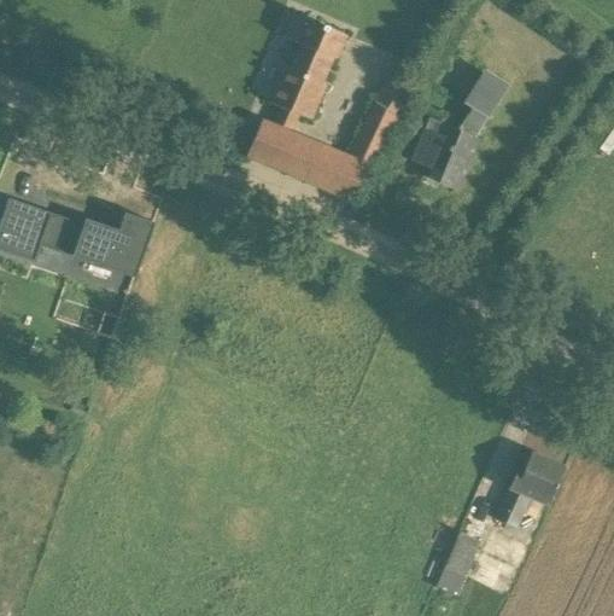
[(348,36),(296,15),(286,38),(300,44),(290,68),(284,65),(268,100),(311,120),(327,83),(323,81),(333,58),(338,59),(348,36)]
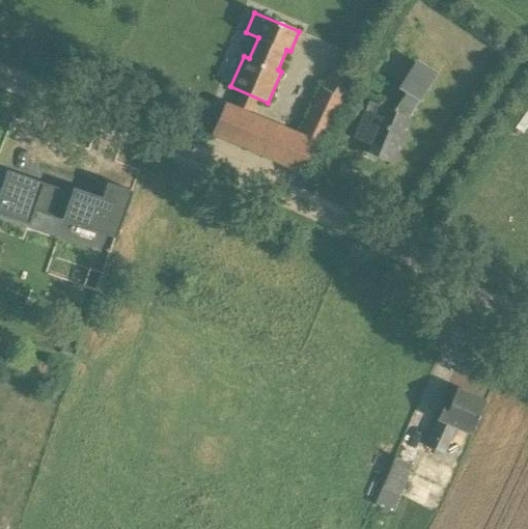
[(409,116),(437,73),(436,72),(416,59),(398,88),(405,92),(396,112),(368,101),(354,138),(380,148),(377,157),(393,163),(412,119),(409,116)]
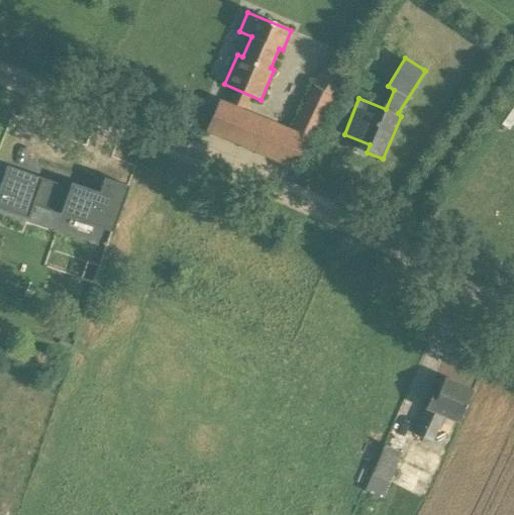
[(292,166),(348,79),(325,65),(305,100),(295,114),(297,116),(294,116),(288,126),(220,98),(207,129),(292,166)]
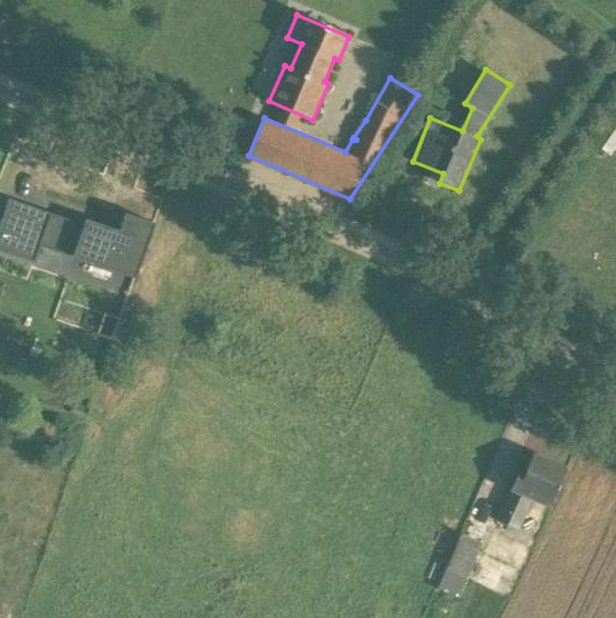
[(0,225),(0,229),(134,279),(155,223),(126,212),(117,235),(10,198),(0,225)]
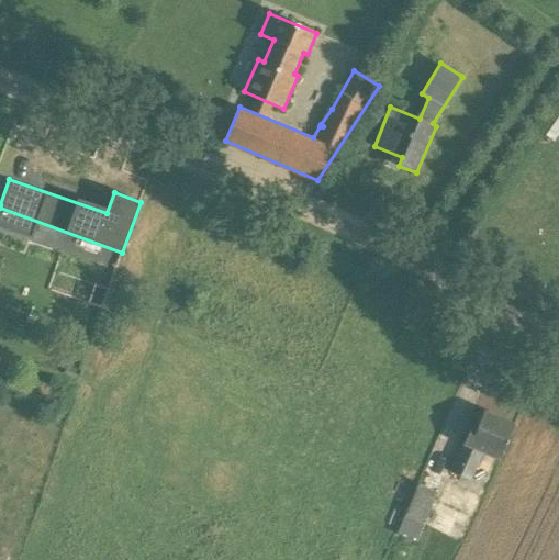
[(472,425),(451,471),(471,480),(483,454),(498,459),(514,425),(484,412),(478,427),(472,425)]
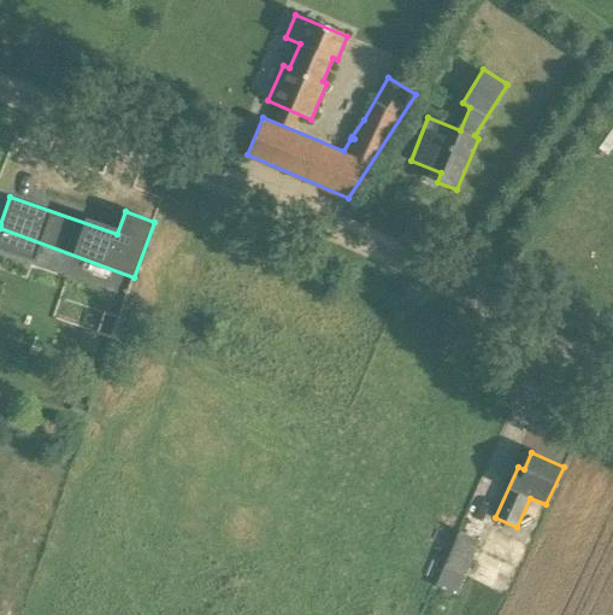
[(479,539),(458,531),(436,585),(457,593),(479,539)]
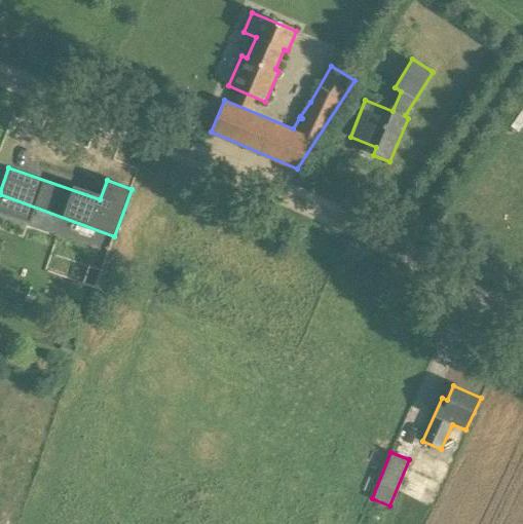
[(414,475),(406,493),(419,498),(427,480),(414,475)]
